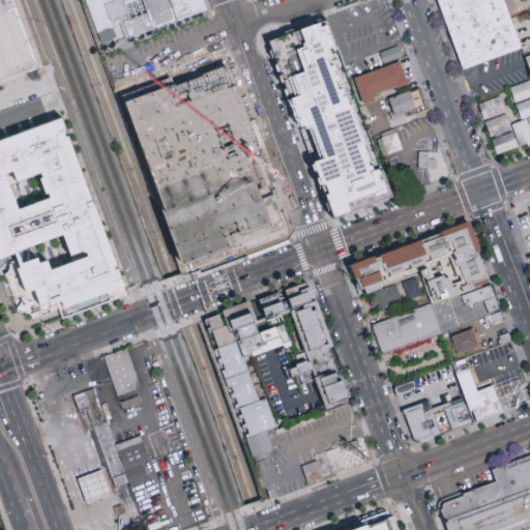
[(0,0),(19,0),(45,69),(0,85),(0,0)]
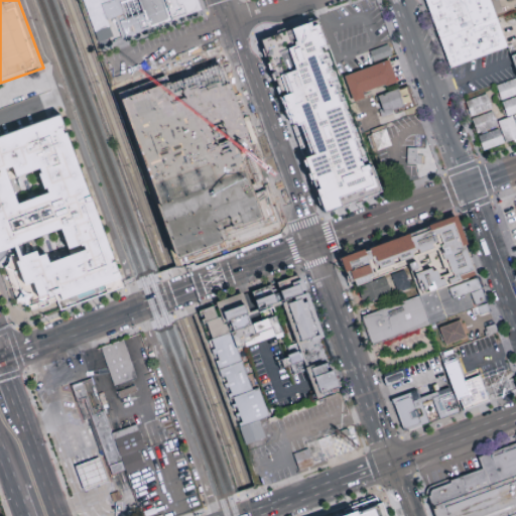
[(140,0),(152,30),(129,39),(120,17),(110,21),(119,44),(102,51),(82,0),(140,0)]
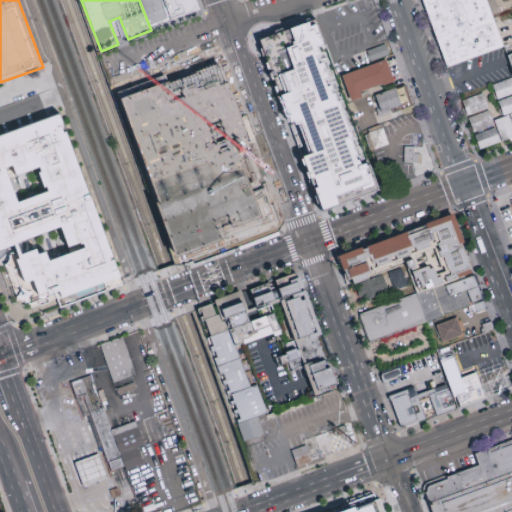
[(151,30),(139,0),(199,0),(203,10),(151,30)]
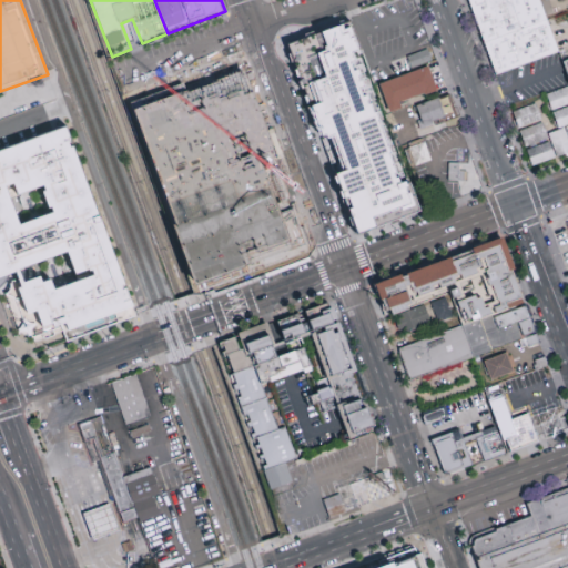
[(497,74),(469,0),(539,0),(559,52),(497,74)]
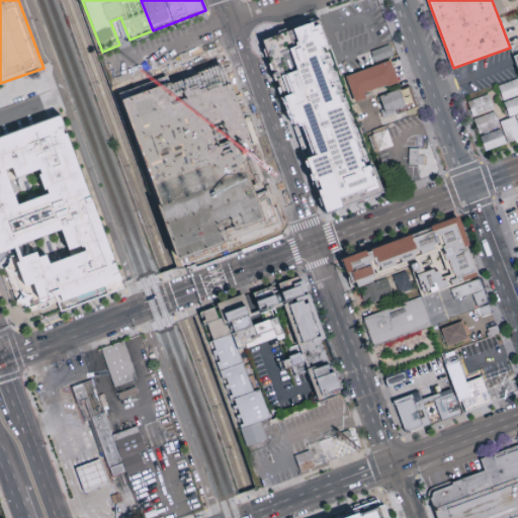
[(501,0),(495,0),(509,44),(517,40),(517,31),(514,19),(508,20),(501,0)]
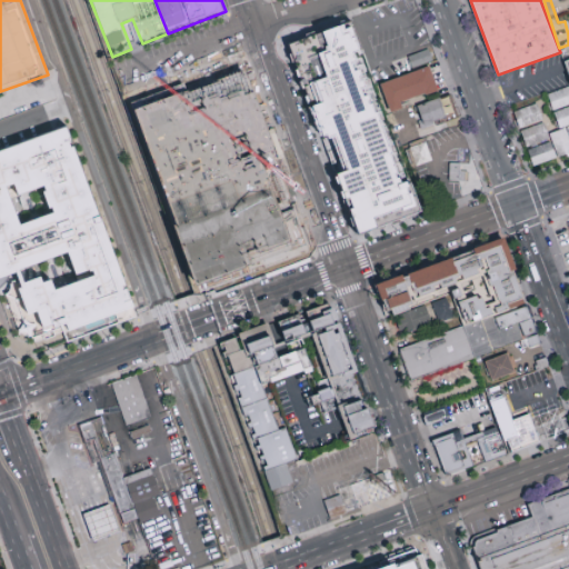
[(297,42),(355,20),(429,210),(371,232),(297,42)]
